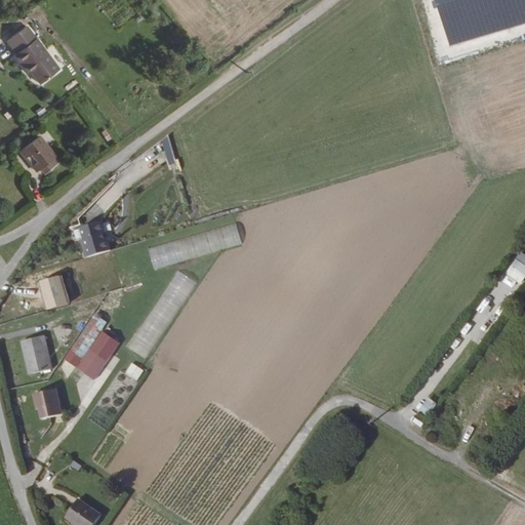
[(524,0),(441,0),(454,44),(524,23),(524,0)]
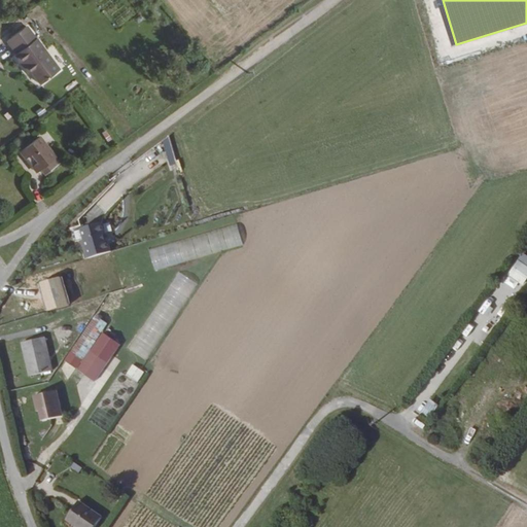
[(39,85),(59,71),(26,27),(5,41),(14,55),(12,56),(24,70),(27,68),(31,73),(39,85)]
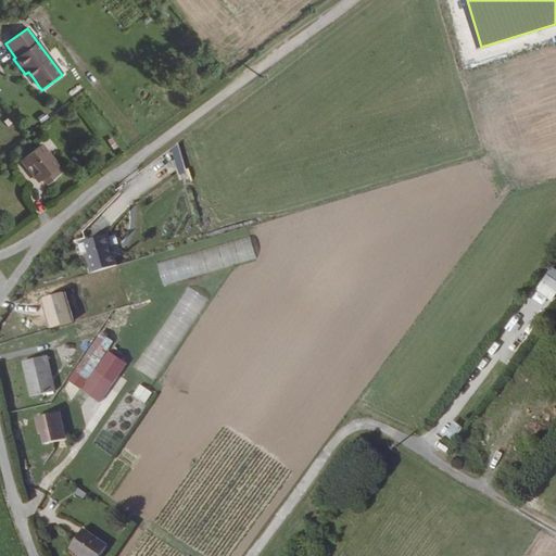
[(40,177),(46,184),(60,173),(38,143),(19,158),(36,181),(40,177)]
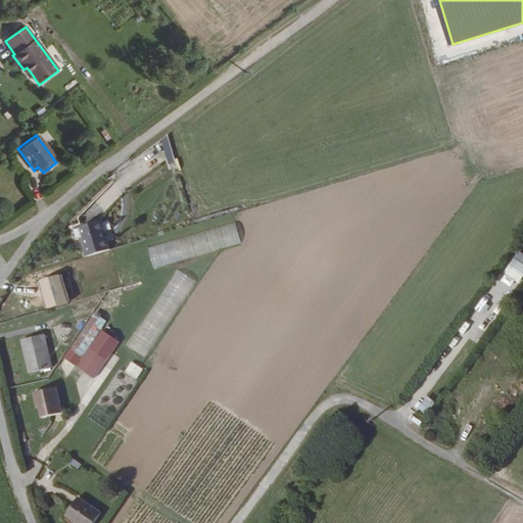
[(110,247),(103,218),(80,223),(87,253),(110,247)]
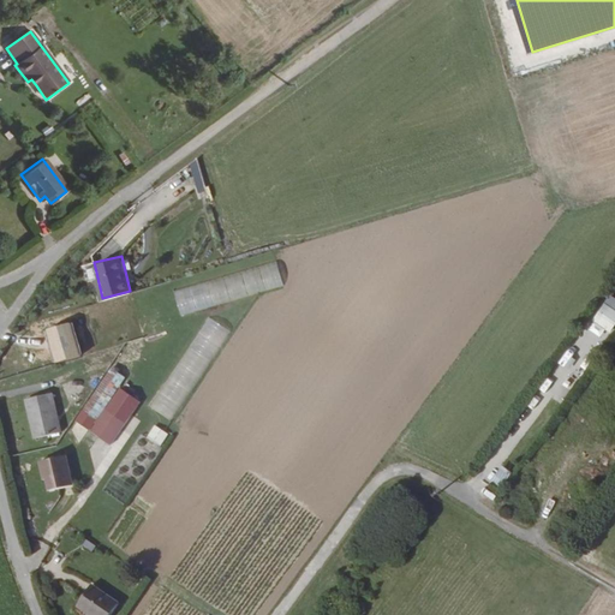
[(276,262),(173,291),(179,316),(285,287),(276,262)]
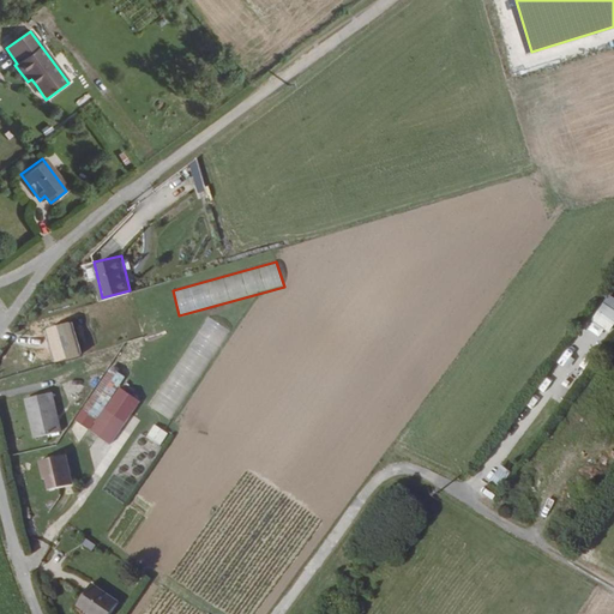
[(599,336),(602,329),(609,333),(613,323),(613,298),(606,294),(587,330),(599,336)]
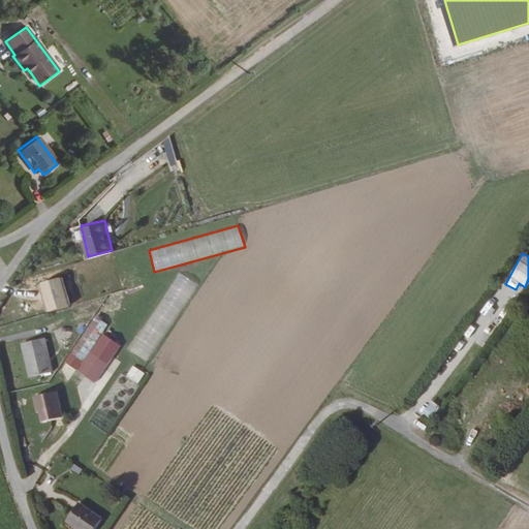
[(100,325),(93,320),(79,342),(74,341),(67,351),(70,353),(56,374),(67,382),(76,369),(101,332),(106,325),(102,322),(100,325)]
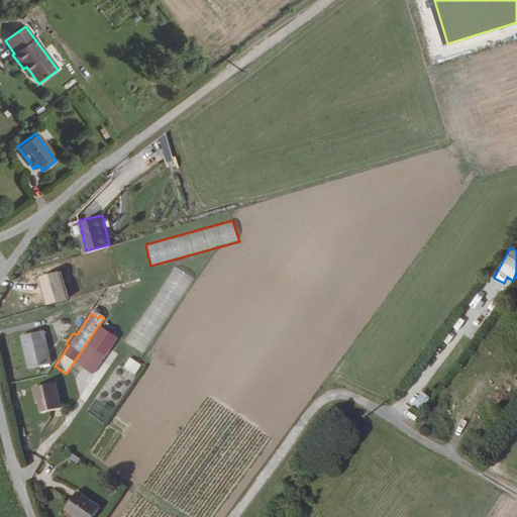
[(93,373),(117,336),(99,324),(75,360),(93,373)]
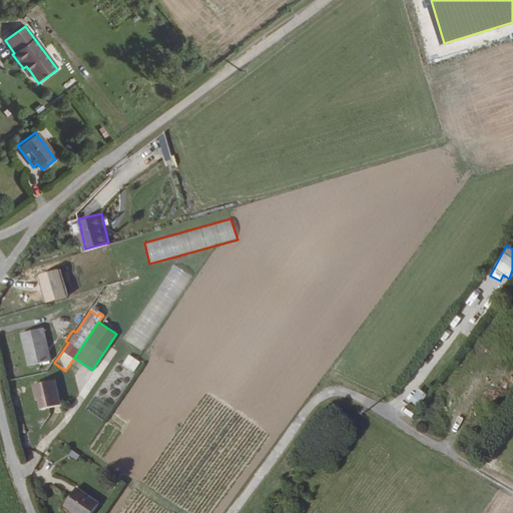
[(46,327),(25,333),(33,365),(54,361),(46,327)]
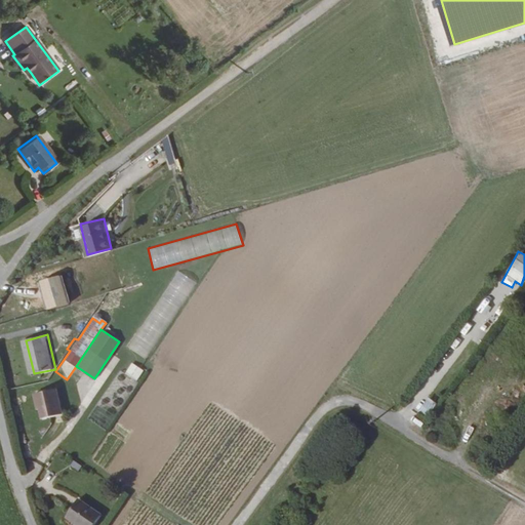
[(131,362),(124,373),(136,381),(144,370),(131,362)]
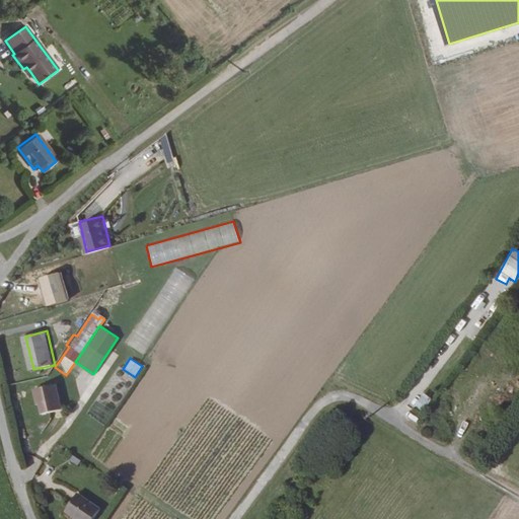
[(63,406),(58,383),(35,388),(41,412),(63,406)]
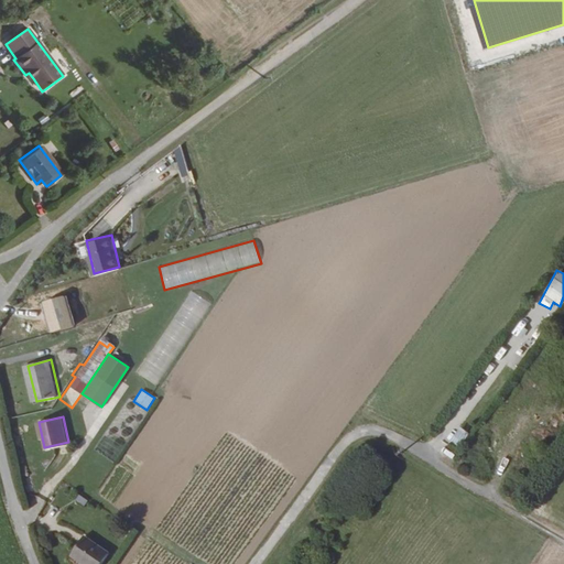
[(448,442),(456,447),(467,432),(459,426),(448,442)]
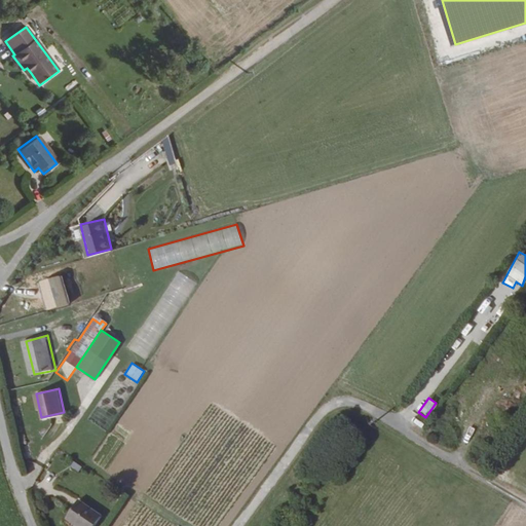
[(71,460),(68,466),(79,471),(81,464),(71,460)]
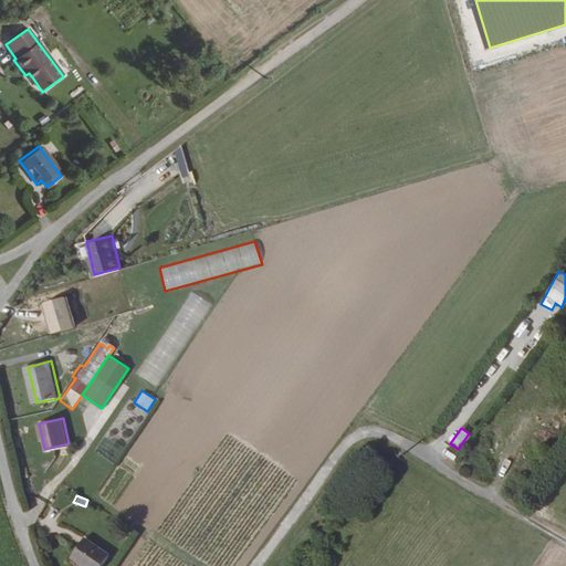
[(102,565),(109,555),(85,538),(71,558),(82,565),(102,565)]
